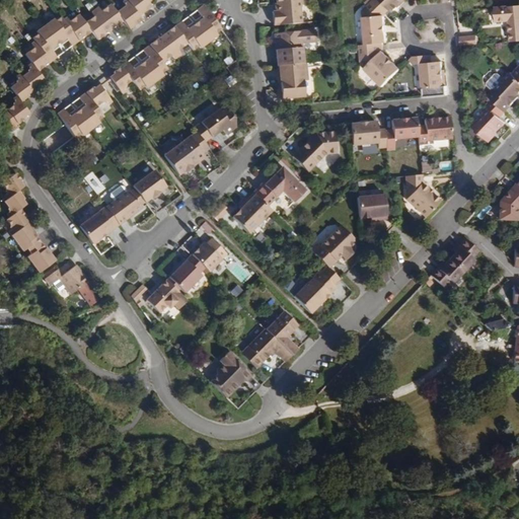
[(126,0),(123,3),(126,7),(117,14),(110,6),(101,13),(98,9),(92,14),(94,18),(85,25),(79,17),(71,24),(68,20),(65,22),(62,18),(56,23),(54,21),(36,33),(38,36),(32,41),(34,45),(31,47),(34,51),(26,57),(30,64),(27,67),(29,70),(27,71),(28,73),(22,77),(19,75),(16,77),(18,81),(16,82),(17,84),(10,88),(16,97),(13,99),(15,103),(13,104),(14,106),(8,110),(18,126),(26,120),(25,118),(29,115),(21,103),(28,97),(28,96),(41,86),(40,85),(45,81),(38,73),(57,59),(51,51),(67,39),(73,48),(91,33),(97,42),(123,23),(129,30),(142,20),(139,16),(151,7),(148,3),(152,0),(126,0)]
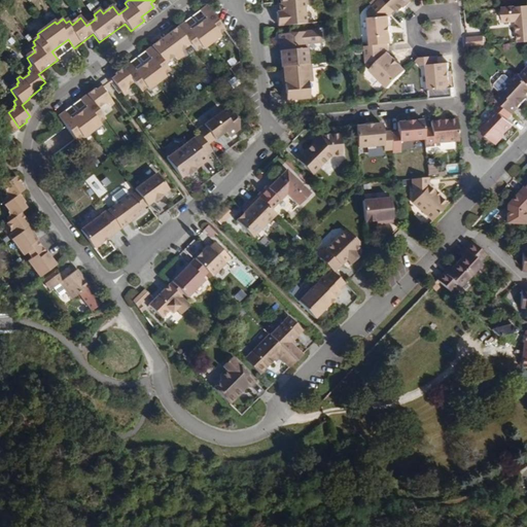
[(302,7),(301,0),(275,0),(277,13),(272,13),(273,27),(278,26),(278,27),(301,25),(300,7),(302,7)]
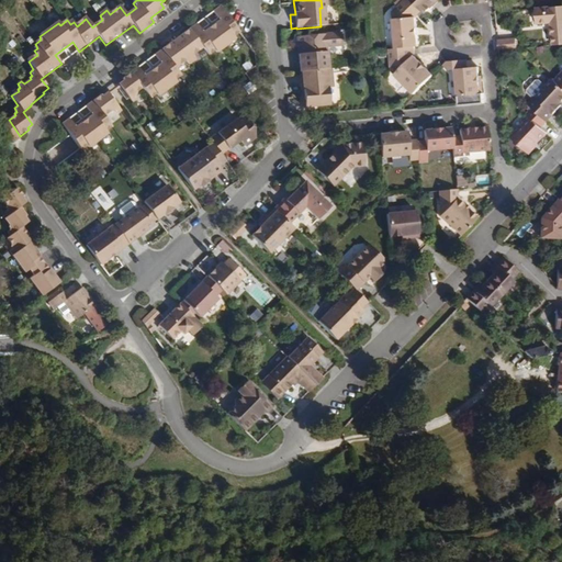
[(416,17),(422,11),(411,0),(404,0),(393,12),(396,48),(414,46),(418,46),(416,17)]
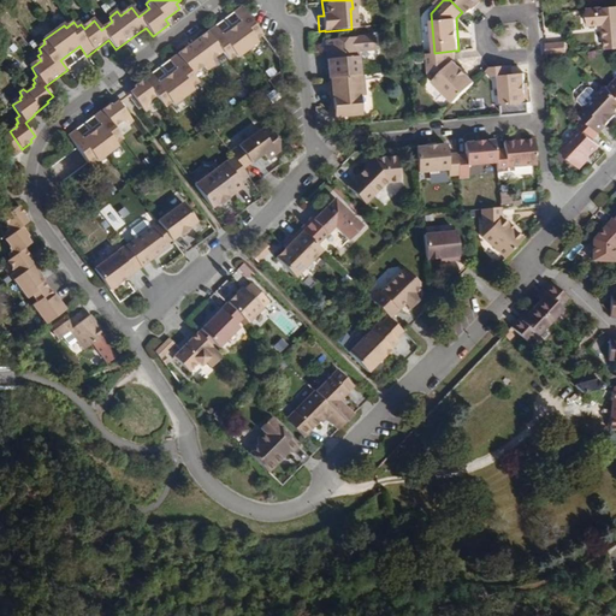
[(450,0),(462,12),(466,16),(474,7),(473,6),(479,0),(480,1),(481,0),(450,0)]
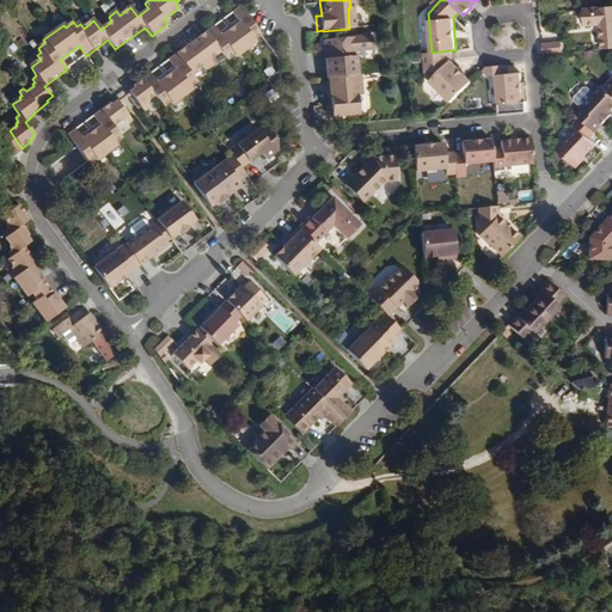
[(261,35),(240,6),(232,13),(239,23),(222,36),(214,26),(170,60),(176,69),(159,84),(151,74),(135,86),(135,87),(129,92),(130,93),(128,95),(136,108),(139,105),(146,114),(150,110),(147,108),(150,105),(148,103),(157,96),(165,108),(172,103),(175,105),(193,91),(191,89),(199,83),(191,73),(202,65),(206,71),(213,65),(209,60),(221,50),(228,61),(236,55),(238,57),(257,43),(255,41),(261,35)]
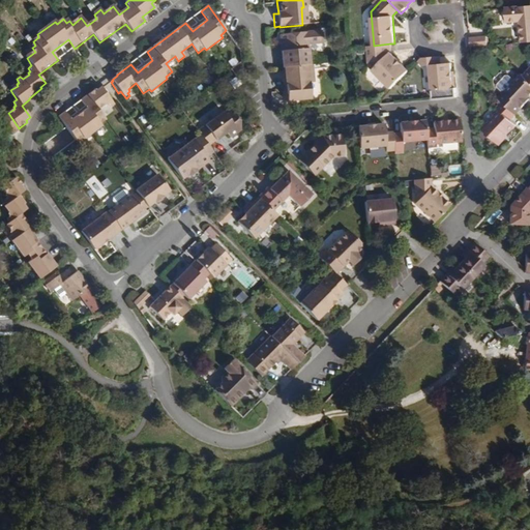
[(522,21),(524,42),(529,41),(529,5),(506,8),(507,23),(522,21)]
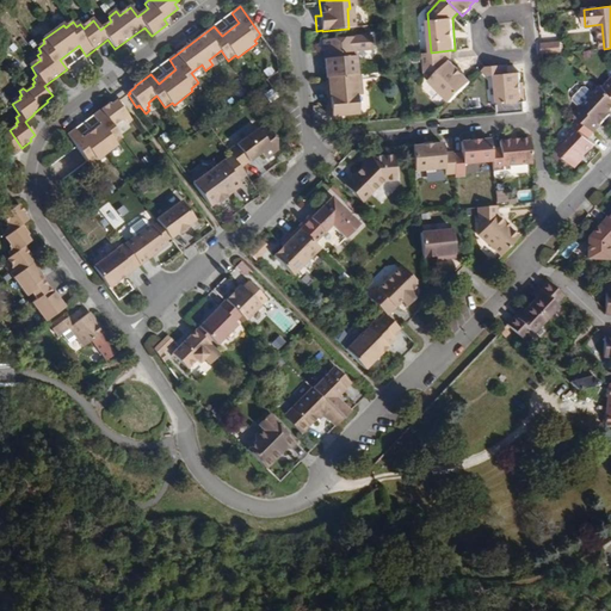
[(327,78),(358,75),(356,51),(372,50),(371,36),(323,39),(325,50),(327,50),(328,59),(325,59),(327,78)]
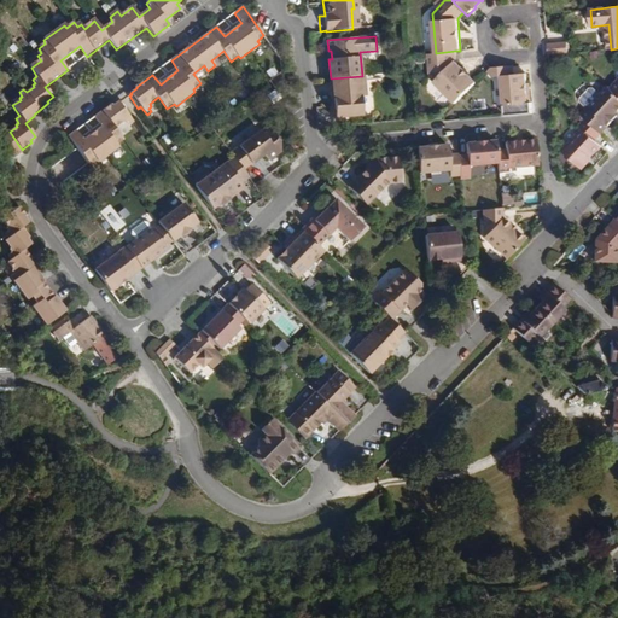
[(548,45),(548,56),(565,53),(564,44),(548,45)]
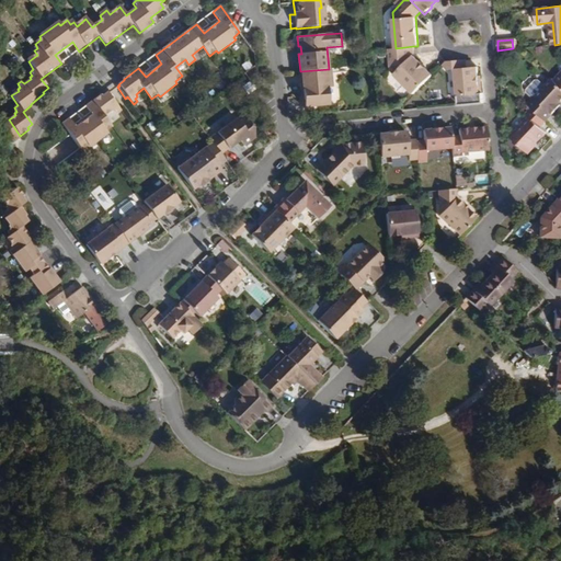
[(414,56),(413,46),(396,48),(389,48),(391,71),(414,94),(433,76),(414,56)]
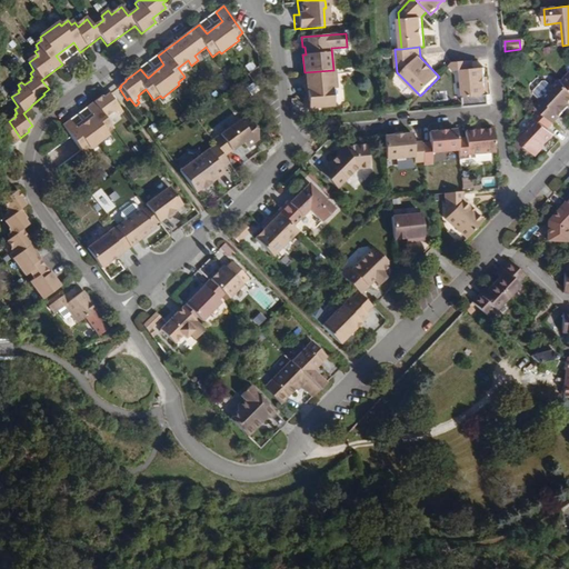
[(473,69),(472,60),(453,62),(449,67),(455,71),(462,70),(465,98),(487,96),(485,68),(473,69)]
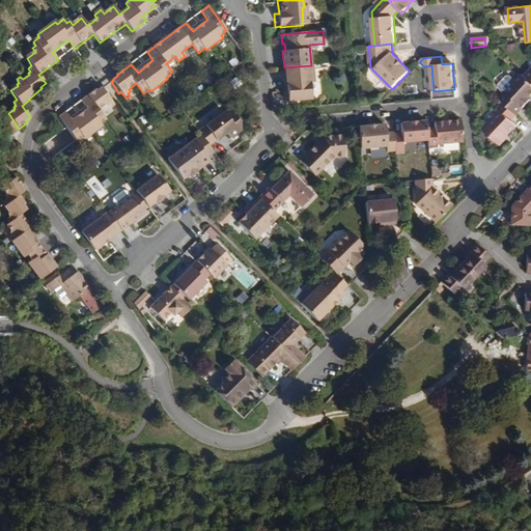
[(313,65),(311,65),(284,67),(285,83),(286,83),(287,91),(286,91),(287,102),(311,100),(310,81),(315,81),(313,65)]
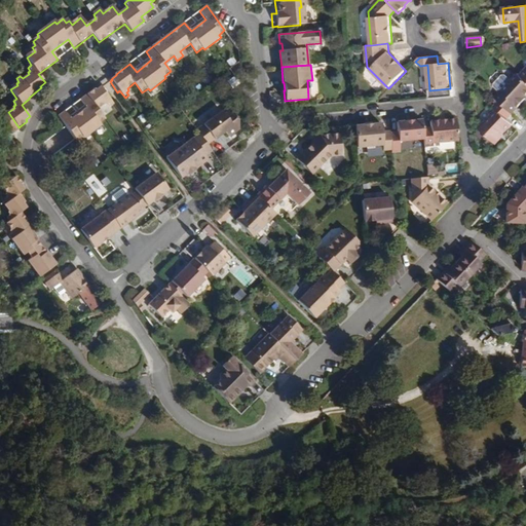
[(525,96),(525,81),(520,75),(518,74),(495,98),(498,102),(512,114),(523,102),(522,101),(525,96)]
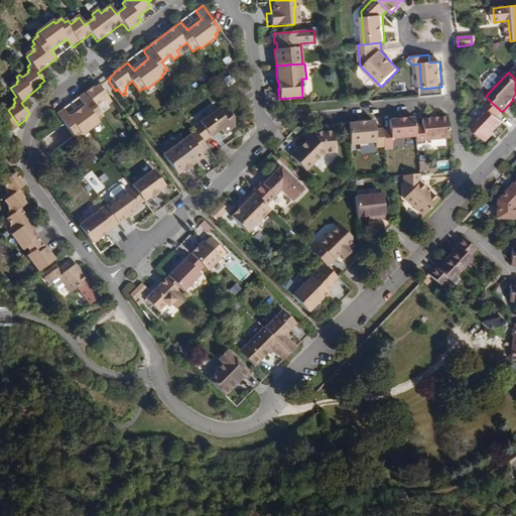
[(113,103),(100,85),(95,89),(94,88),(80,98),(86,106),(71,118),(65,110),(58,114),(76,138),(82,133),(84,136),(100,123),(99,121),(104,117),(97,107),(104,102),(105,104),(107,102),(109,105),(113,103)]
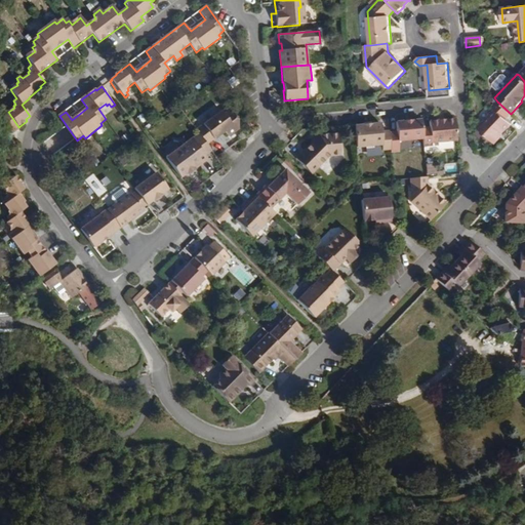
[(506,119),(511,114),(497,102),(492,107),(495,110),(478,128),(493,143),(512,124),(506,119)]
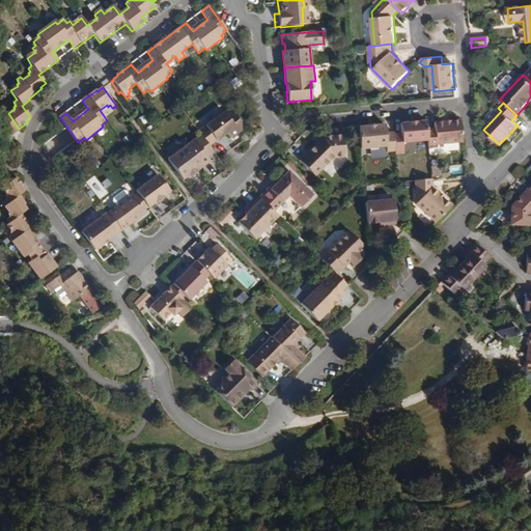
[(435,130),(427,130),(428,141),(428,148),(437,147),(437,145),(462,142),(459,120),(449,121),(450,123),(445,123),(445,121),(434,122),(435,130)]
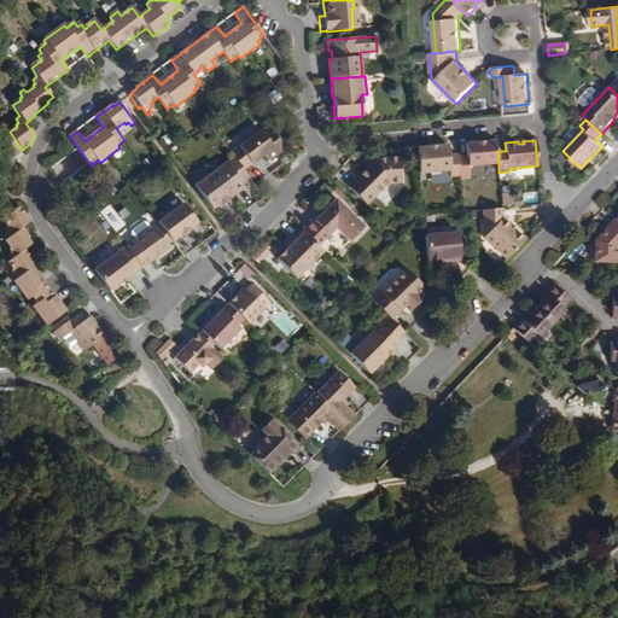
[(467,156),(458,157),(460,170),(470,170),(468,167),(499,164),(497,151),(496,141),(466,144),(467,156)]
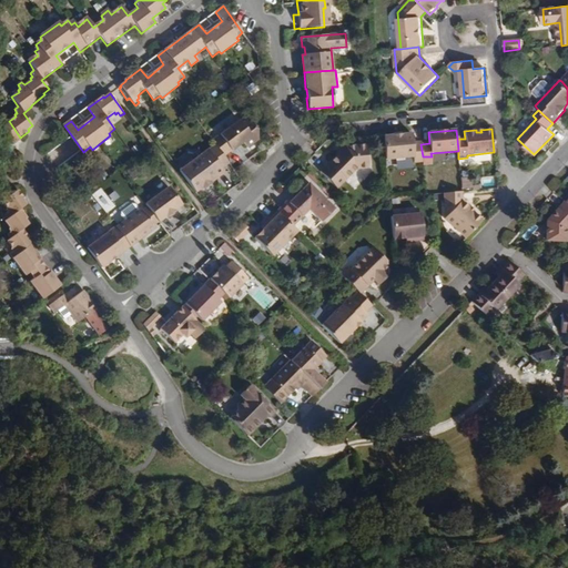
[(413,143),(412,133),(383,137),(386,164),(414,162),(414,165),(423,164),(423,156),(421,144),(421,142),(413,143)]
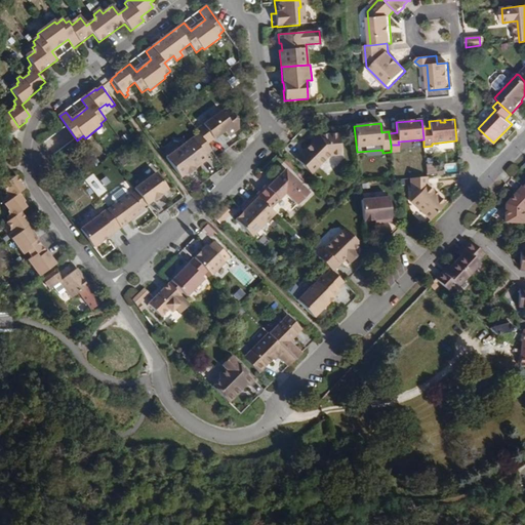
[(209,149),(197,132),(192,136),(204,153),(209,149)]
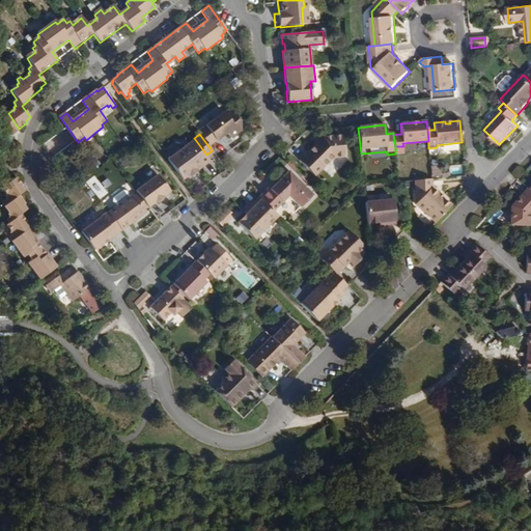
[(344,152),(342,134),(323,136),(300,159),(314,174),(335,154),(337,156),(342,155),(344,152)]
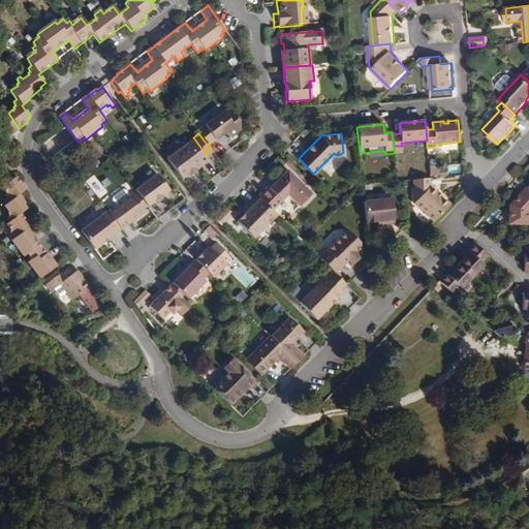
[(206,154),(193,137),(165,157),(182,179),(195,168),(193,166),(199,162),(201,164),(209,158),(206,154)]
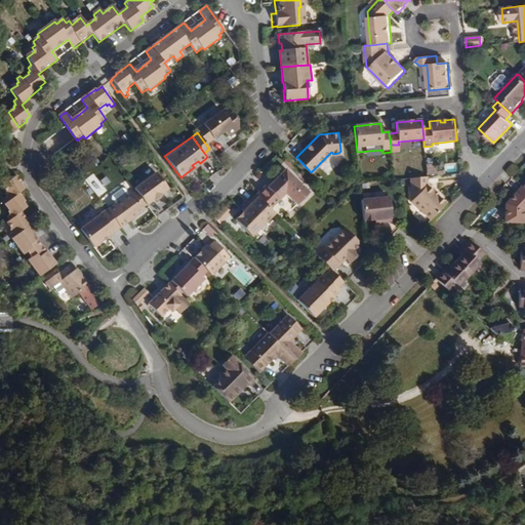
[(425,165),(427,175),(435,174),(434,164),(425,165)]
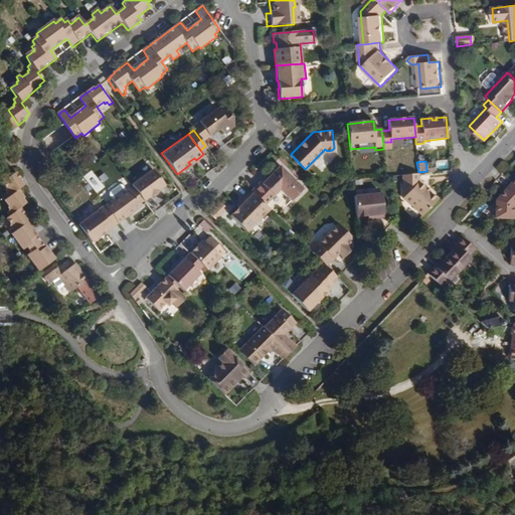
[(251,192),(265,205),(281,190),(292,201),(303,190),(280,166),(268,179),(263,184),(261,182),(251,192)]
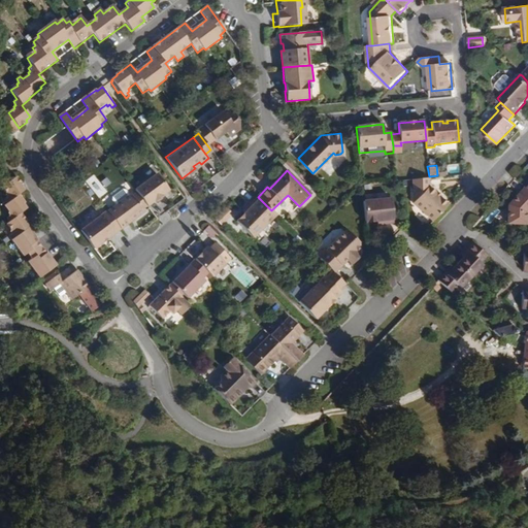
[(137,193),(147,206),(155,201),(156,202),(164,196),(163,195),(169,190),(158,173),(135,190),(137,193)]
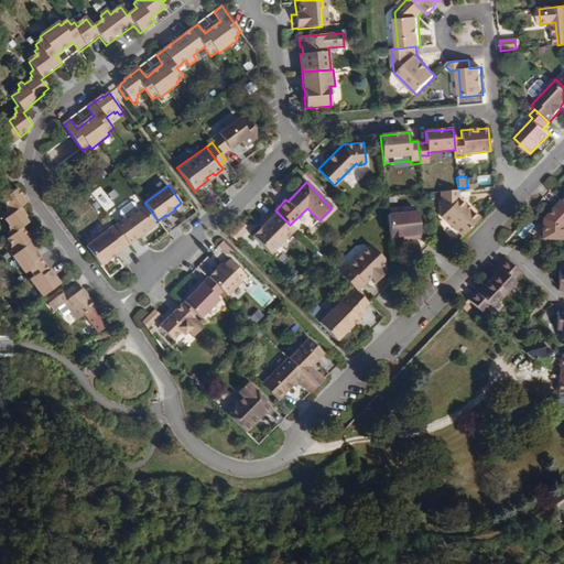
[(100,186),(91,193),(105,209),(119,198),(112,190),(107,194),(100,186)]
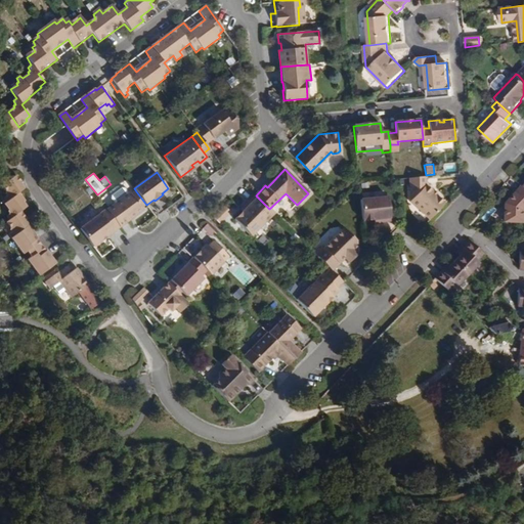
[(22,182),(15,175),(1,185),(6,191),(4,192),(6,195),(3,198),(5,202),(3,203),(8,210),(6,211),(8,213),(5,216),(7,220),(6,220),(11,227),(9,229),(11,231),(8,233),(24,254),(28,251),(32,257),(28,259),(40,275),(56,263),(45,250),(44,251),(36,238),(37,237),(27,225),(29,224),(26,219),(27,217),(20,209),(26,206),(22,202),(24,200),(17,192),(23,188),(19,183),(22,182)]
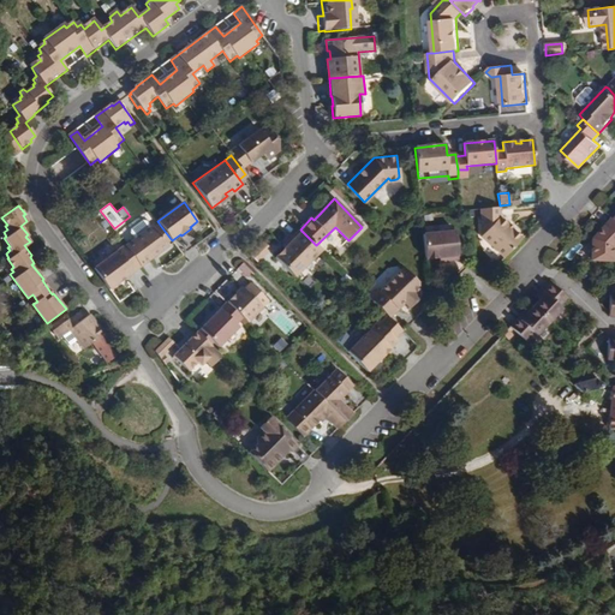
[(481,237),(505,258),(523,239),(500,218),(500,208),(481,209),(481,237)]
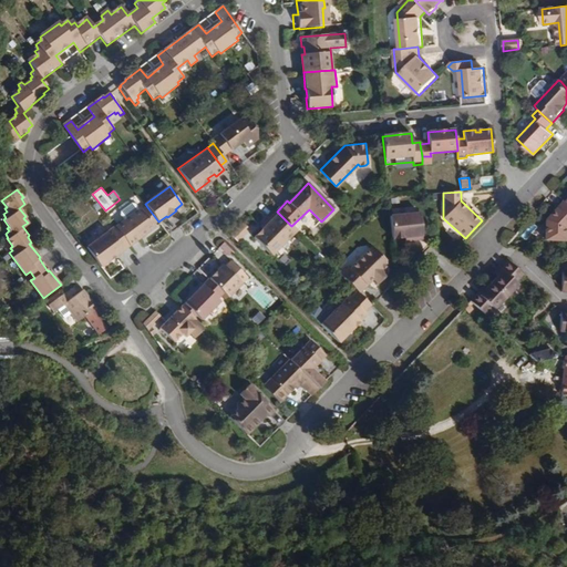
[(566,204),(565,202),(564,202),(546,220),(545,240),(564,240),(564,230),(566,226),(566,204)]
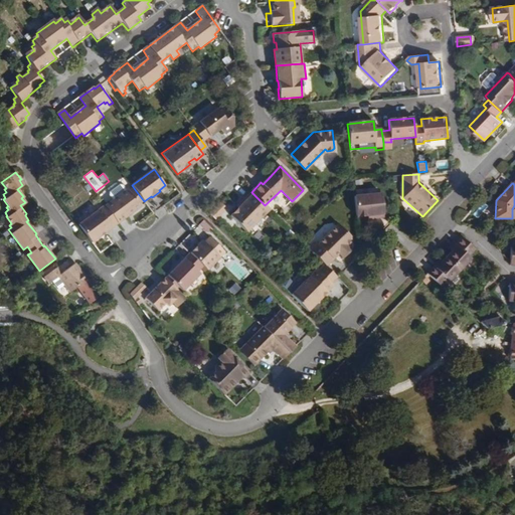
[(144,201),(134,188),(130,191),(140,203),(144,201)]
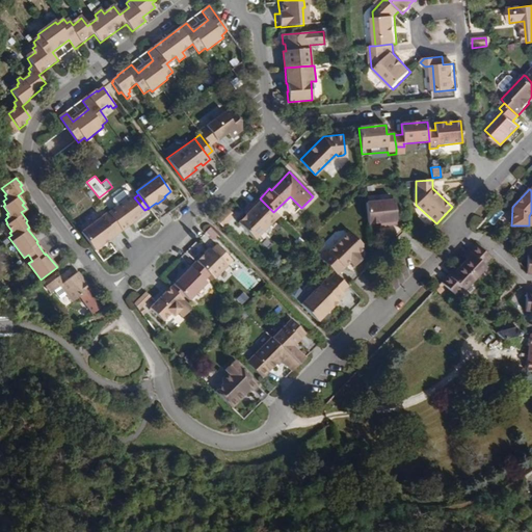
[(108,213),(122,231),(145,213),(144,210),(134,197),(133,195),(108,213)]
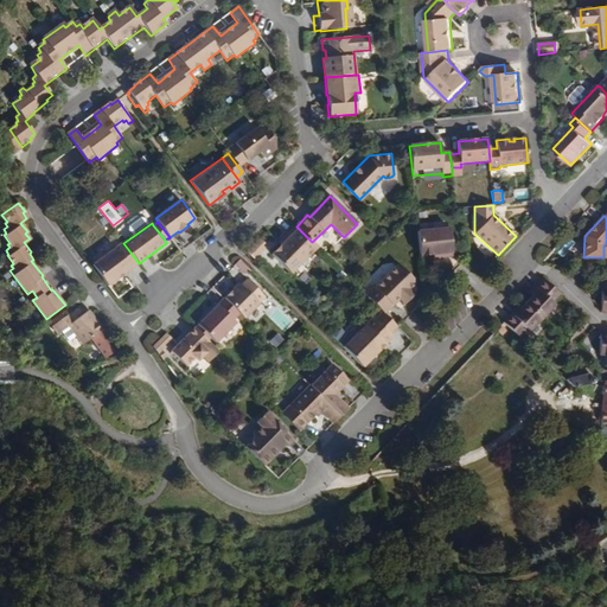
[(312,242),(296,227),(285,237),(288,240),(282,246),(280,243),(269,253),(288,272),(315,246),(312,242)]
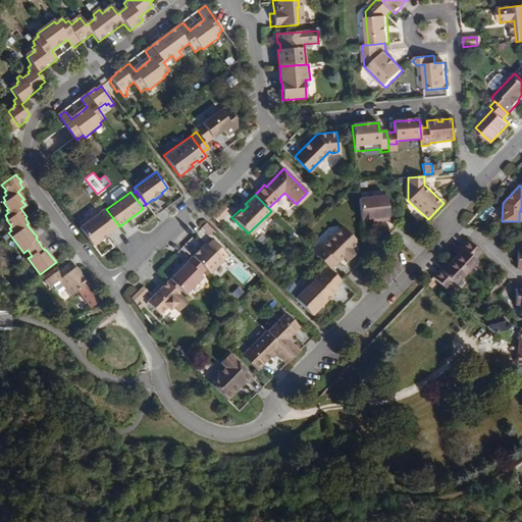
[(386,198),(359,200),(361,221),(373,220),(379,219),(379,222),(388,222),(386,198)]
